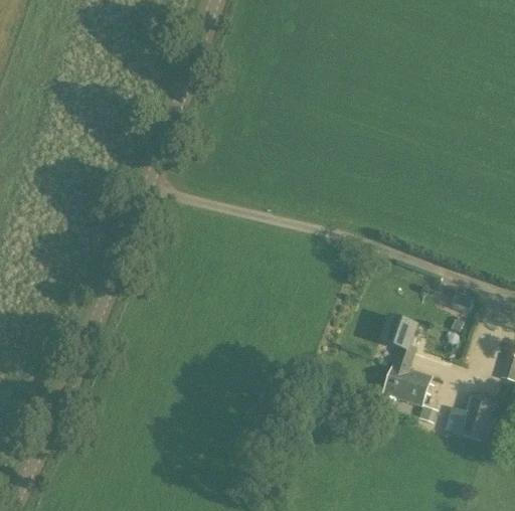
[(475,296),(453,288),(448,304),(470,312),(475,296)]
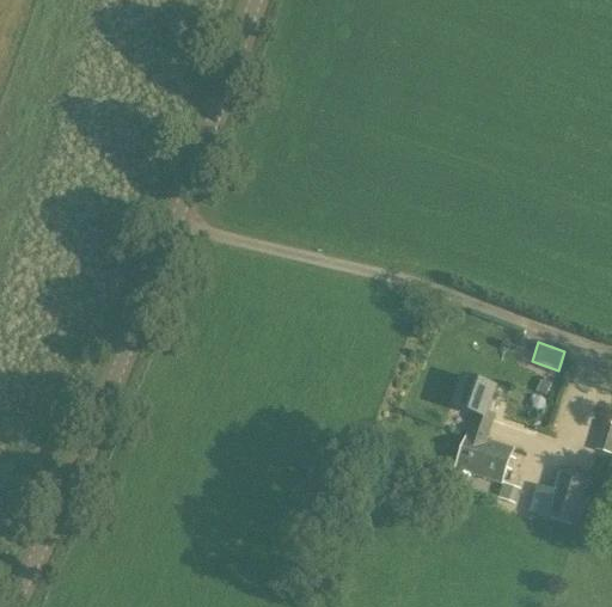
[(467,430),(467,431),(485,439),(493,418),(485,415),(495,387),(465,376),(456,406),(477,414),(470,431),(467,430)]
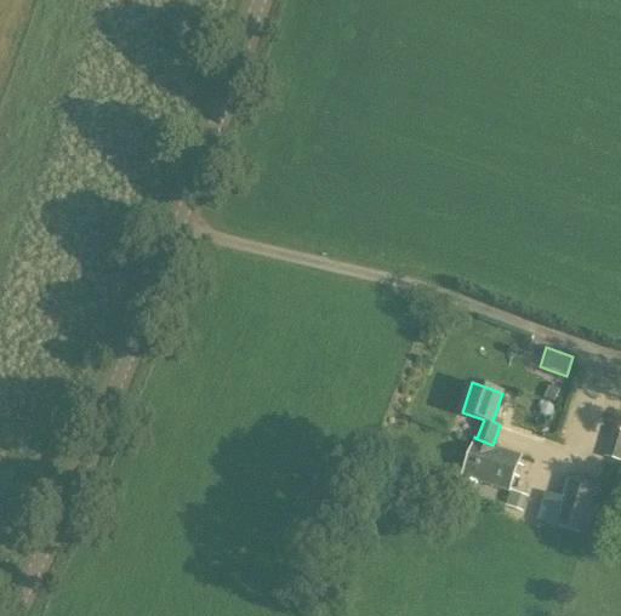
[(620,455),(620,423),(616,423),(608,451),(620,455)]
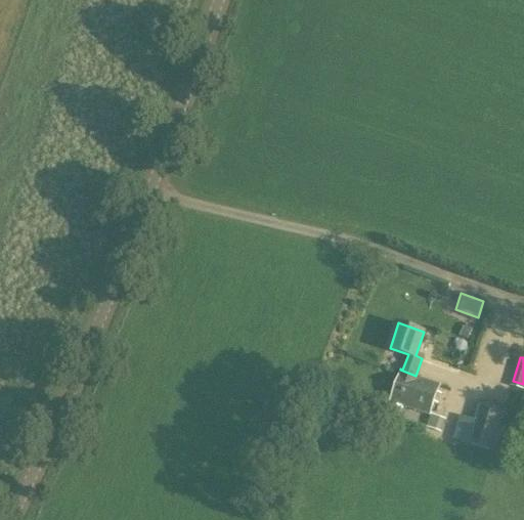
[(429,412),(439,383),(416,376),(400,370),(390,398),(429,412)]
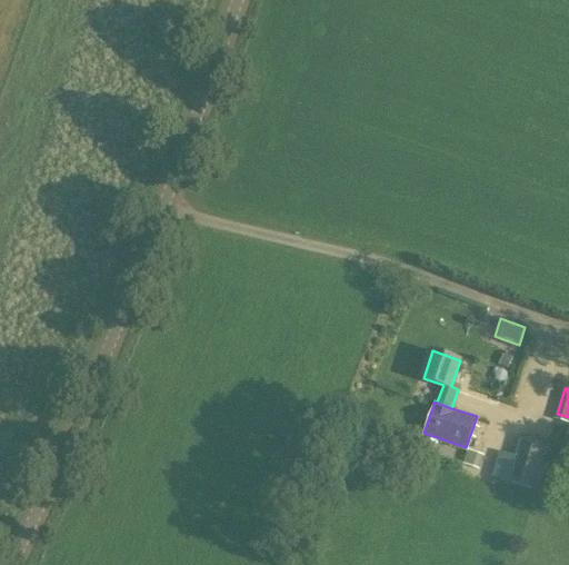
[(536,487),(548,443),(521,436),(516,454),(500,449),(493,476),(536,487)]
